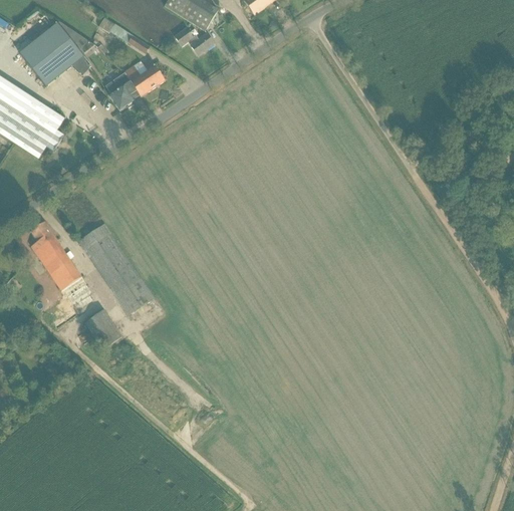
[(167,0),(165,5),(192,22),(197,13),(210,21),(218,9),(203,0),(167,0)]
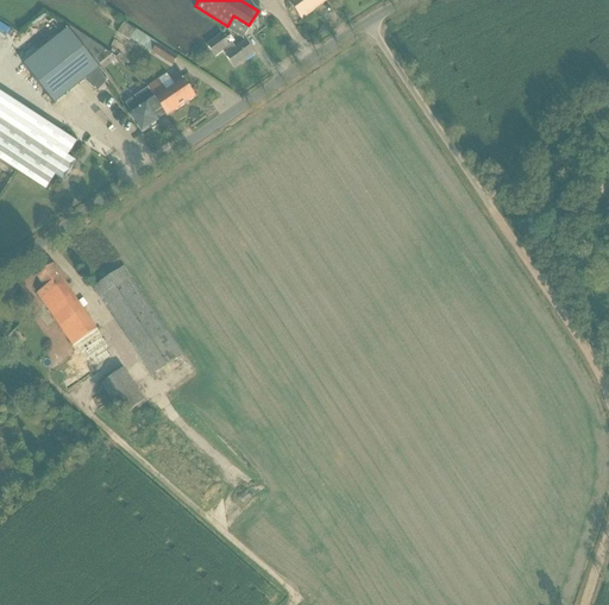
[(289,0),(301,17),(324,0),(289,0)]
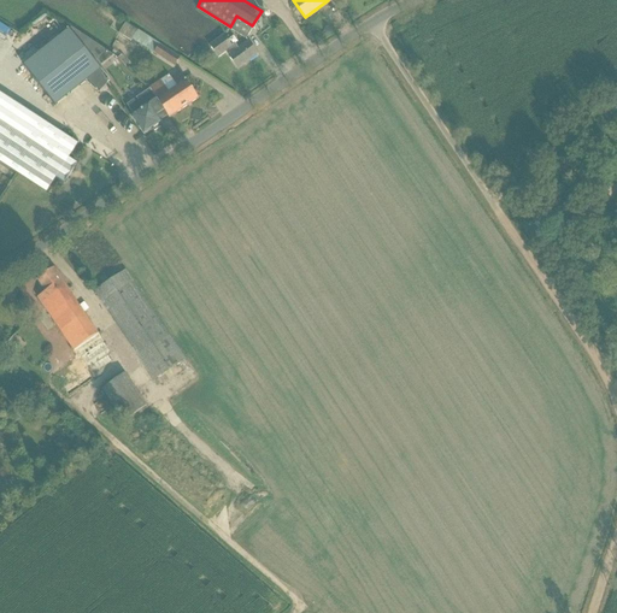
[(236,16),(230,27),(246,36),(252,25),(236,16)]
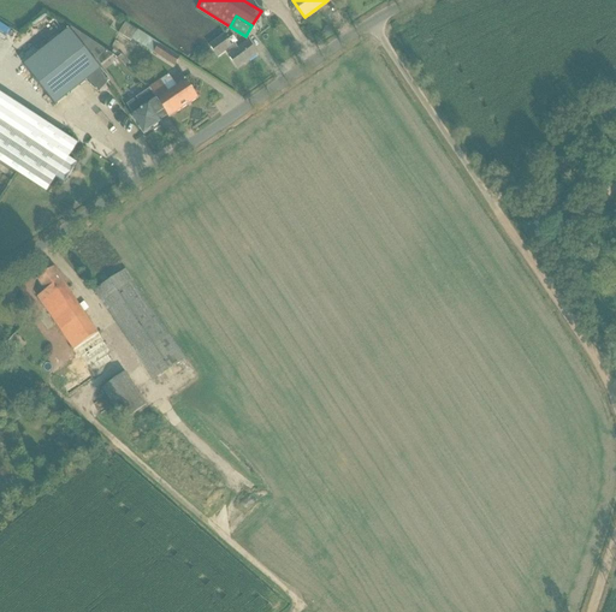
[(131,37),(132,36),(175,64),(181,54),(125,19),(119,30),(131,37)]
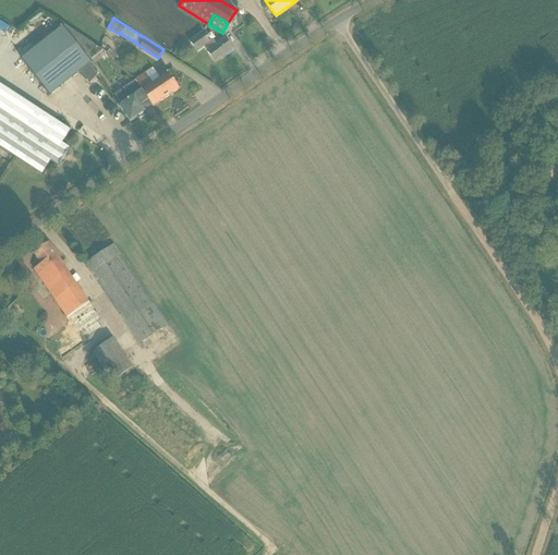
[(62,24),(21,57),(50,93),(81,69),(88,79),(99,71),(80,45),(76,40),(62,24)]
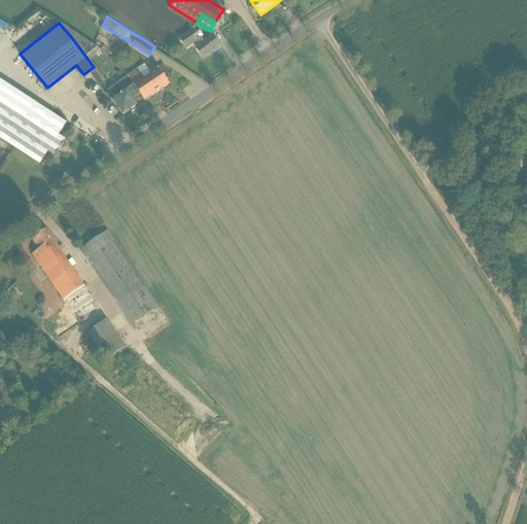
[(192,42),(203,57),(220,43),(212,33),(203,39),(201,35),(198,37),(190,28),(178,37),(185,46),(192,42)]
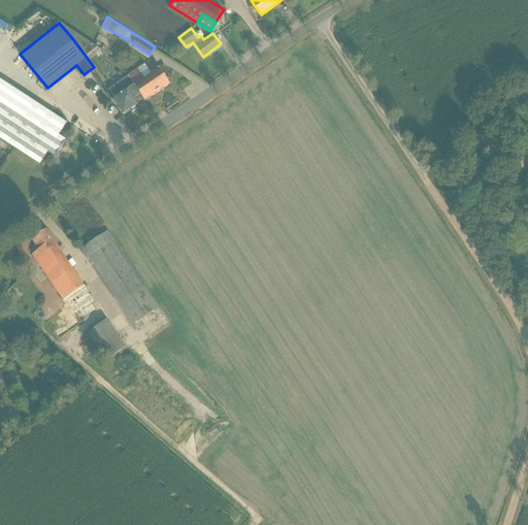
[(144,98),(169,81),(155,61),(146,66),(143,62),(128,72),(129,73),(128,73),(137,86),(136,87),(139,92),(144,98)]
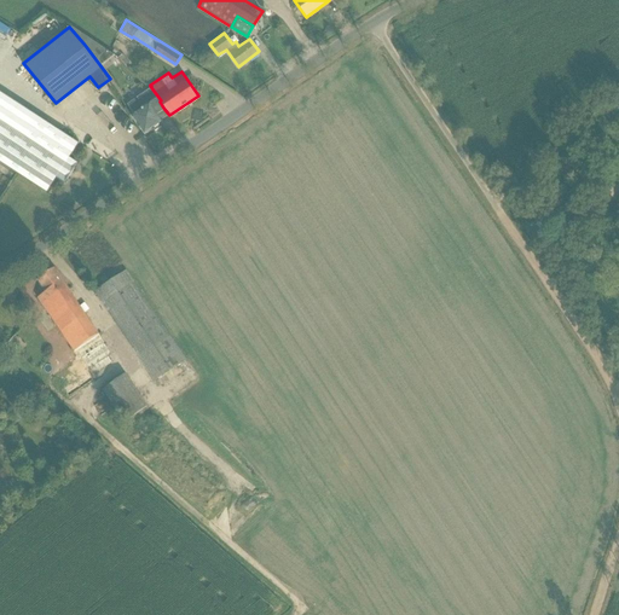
[(137,96),(127,103),(134,112),(132,114),(144,132),(154,126),(155,128),(161,125),(160,122),(162,121),(156,112),(163,108),(160,102),(161,100),(150,86),(136,96),(137,96)]
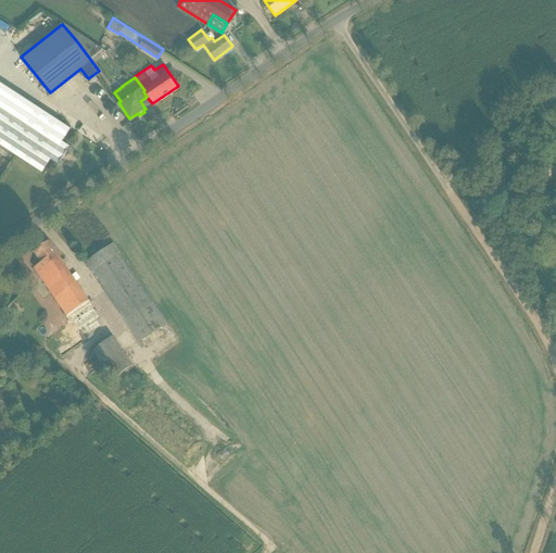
[(71,127),(0,80),(0,145),(41,172),(50,159),(58,163),(70,145),(62,140),(71,127)]
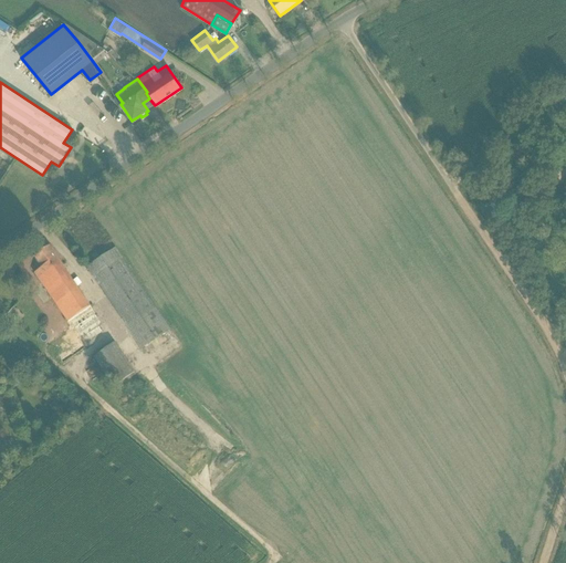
[(525,171),(533,180),(540,175),(533,166),(525,171)]
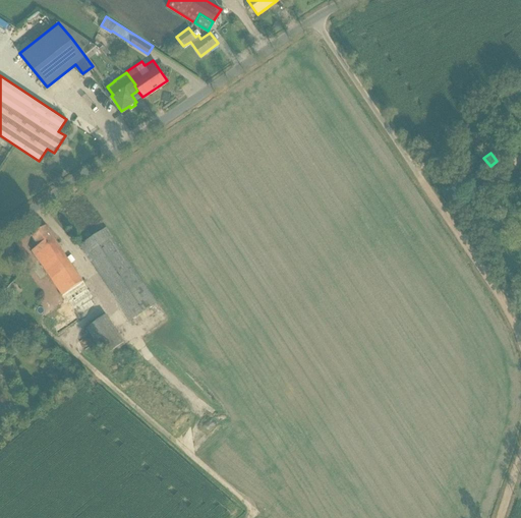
[(476,169),(482,175),(490,168),(485,162),(476,169)]
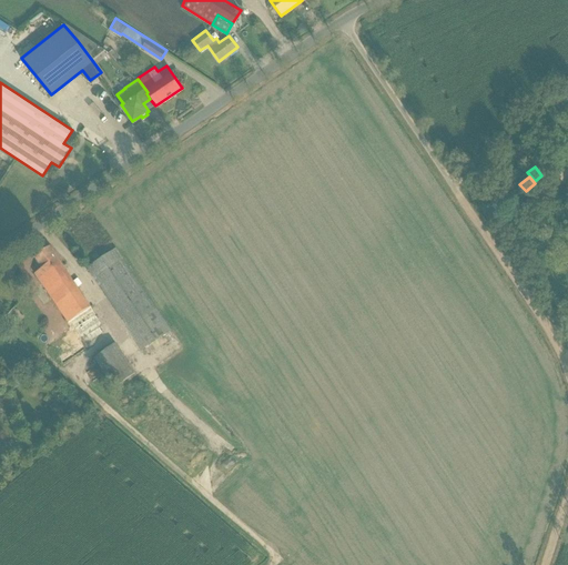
[(102,322),(56,253),(49,244),(33,254),(41,266),(34,271),(40,280),(73,329),(67,332),(74,343),(58,354),(63,363),(87,347),(80,338),(102,322)]
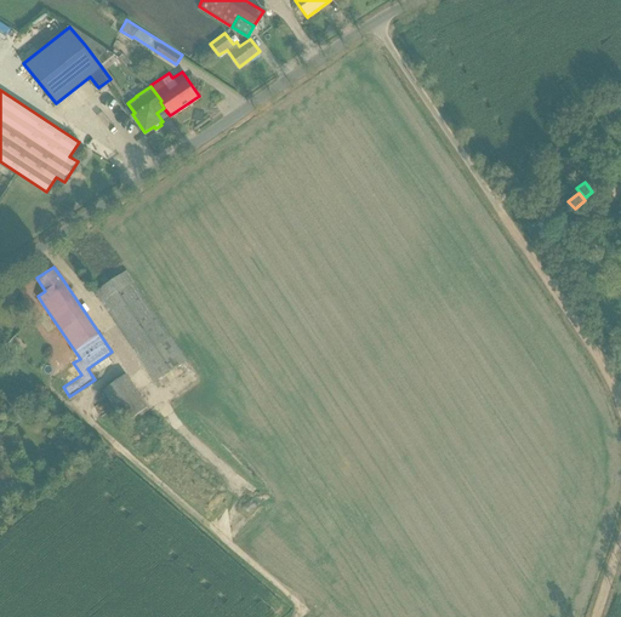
[(95,290),(102,301),(154,380),(186,359),(126,269),(95,290)]
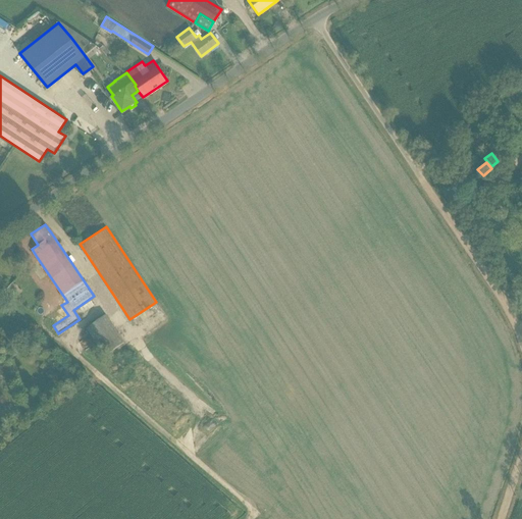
[(86,327),(104,353),(122,342),(105,314),(86,327)]
